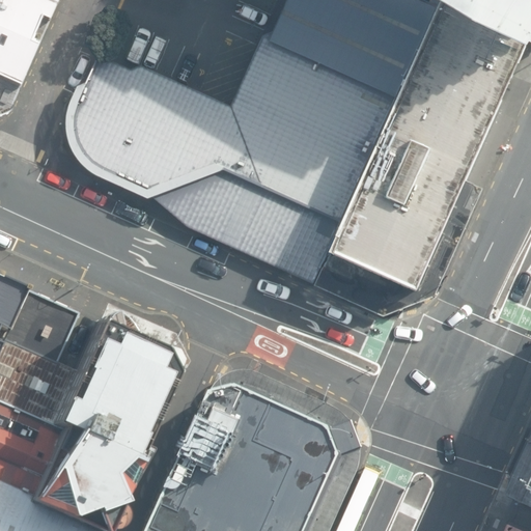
[(0,0),(0,115),(1,115),(7,107),(55,0),(0,0)]
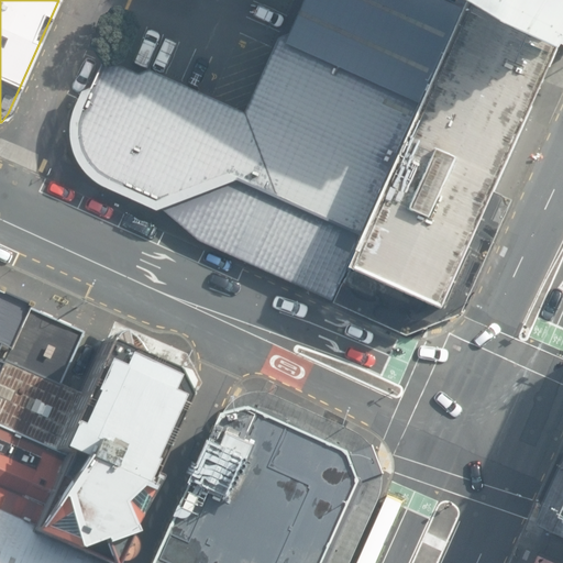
[(422,0),(298,0),(268,63),(243,116),(148,68),(134,67),(103,63),(91,87),(83,91),(74,113),(69,141),(79,166),(101,185),(157,209),(190,235),(334,301),(460,18),(422,0)]
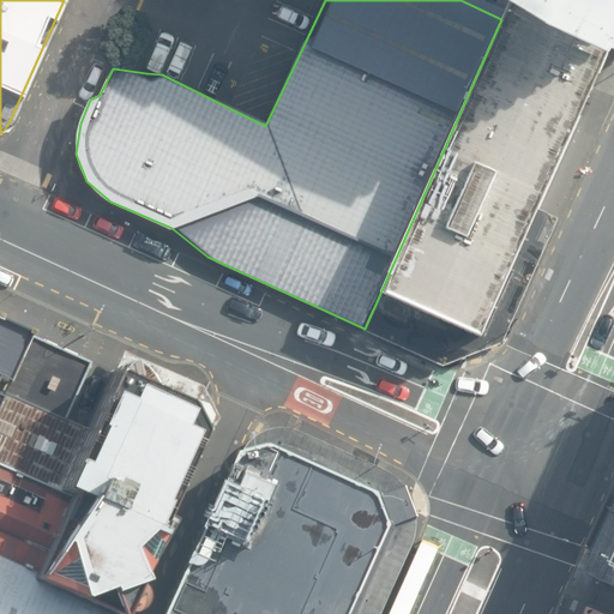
[(613,0),(471,0),(547,47),(609,74),(613,67),(613,0)]
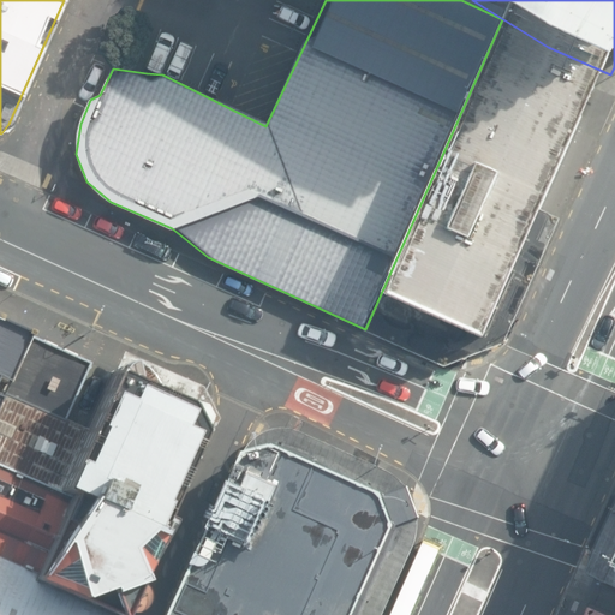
[(548,47),(502,19),(365,329),(429,357),(490,334),(583,135),(599,97),(610,75),(548,47)]
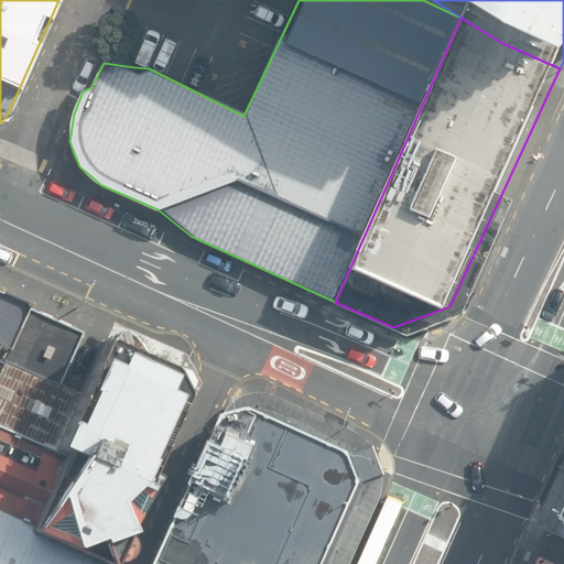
[(24,307),(0,296),(0,351),(3,354),(24,307)]
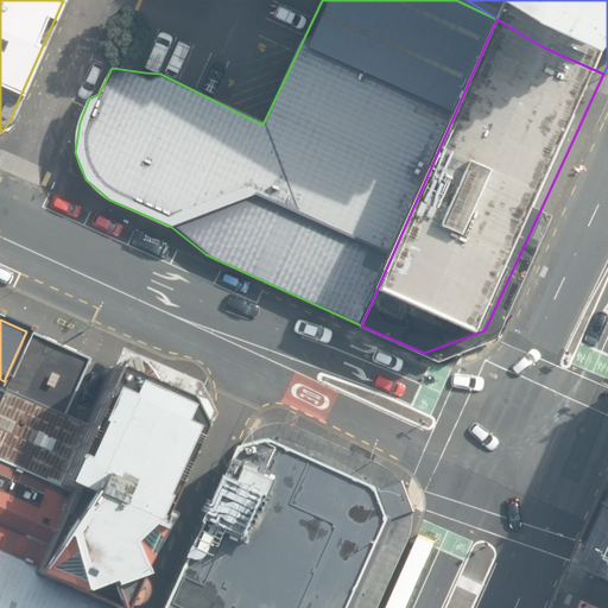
[(0,388),(0,462),(57,488),(86,425),(63,415),(88,360),(26,331),(4,381),(0,388)]
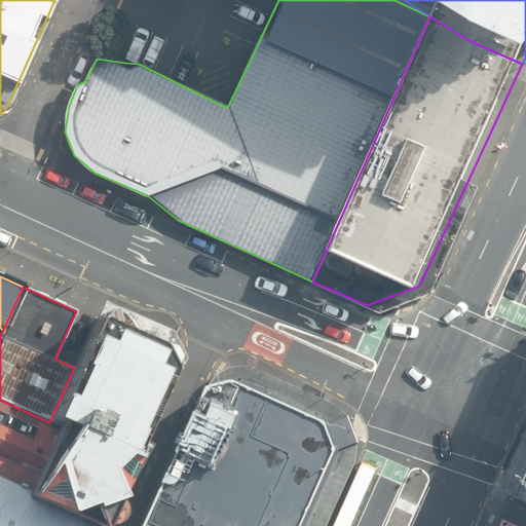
[(26,501),(78,525),(100,525),(170,374),(156,347),(95,321),(74,368),(49,422),(60,426),(29,494),(26,501)]
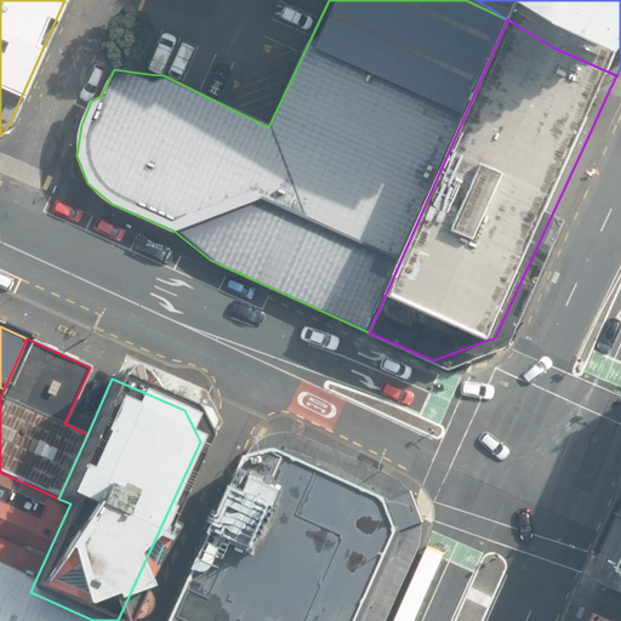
[(375,620),(412,537),(398,497),(280,442),(245,457),(169,620),(375,620)]
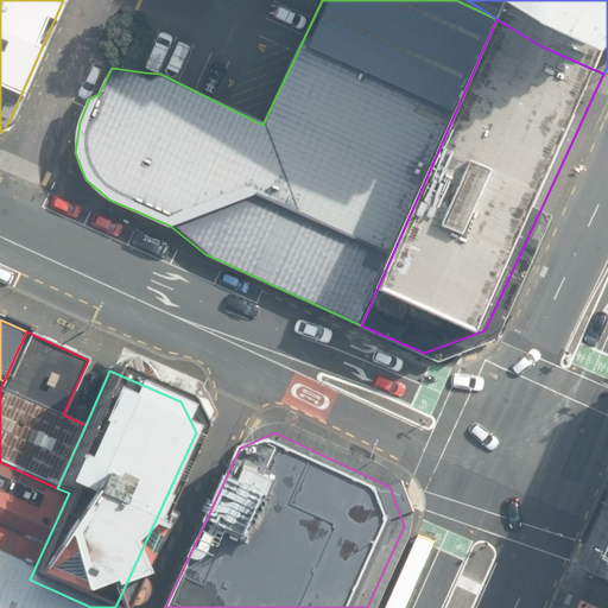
[(69,493),(57,488),(0,462),(0,556),(33,571),(69,493)]
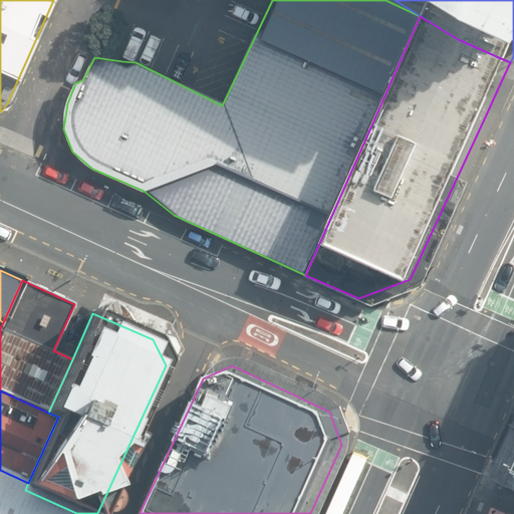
[(0,470),(0,513),(76,513),(25,490),(28,483),(0,470)]
